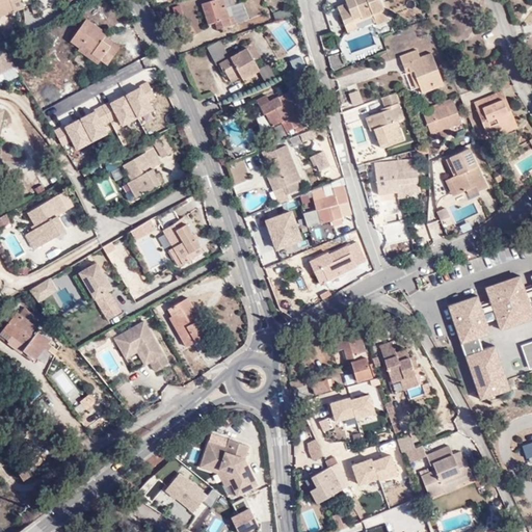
[(0,0),(0,9),(7,7),(10,6),(9,4),(6,5),(4,0),(0,0)]
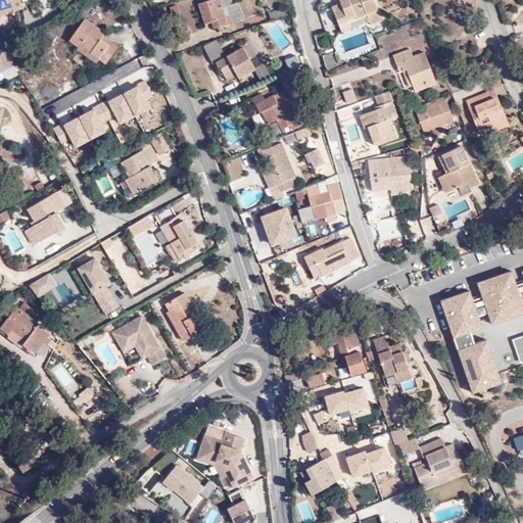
[(227,0),(198,0),(195,2),(203,22),(208,20),(212,28),(231,19),(229,13),(224,14),(221,5),(228,2),(227,0)]
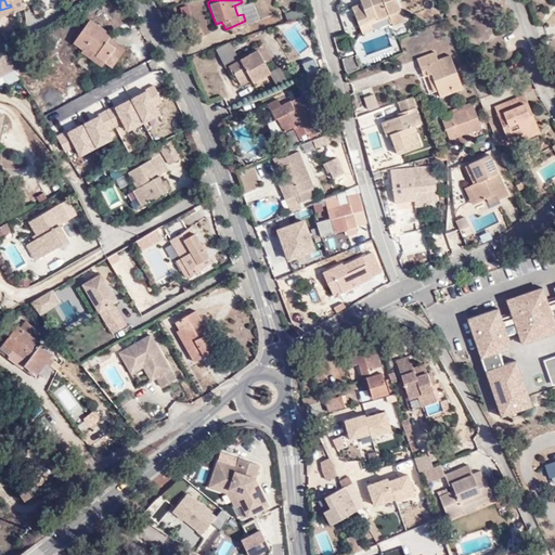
[(284,16),(306,9),(302,0),(298,0),(281,8),(284,16)]
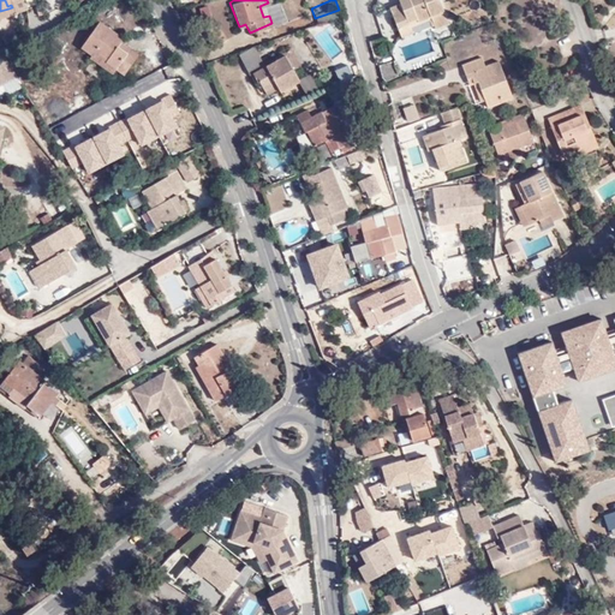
[(425,12),(430,24),(443,19),(436,0),(394,0),(395,0),(386,4),(393,23),(405,19),(404,17),(411,15),(413,17),(425,12)]
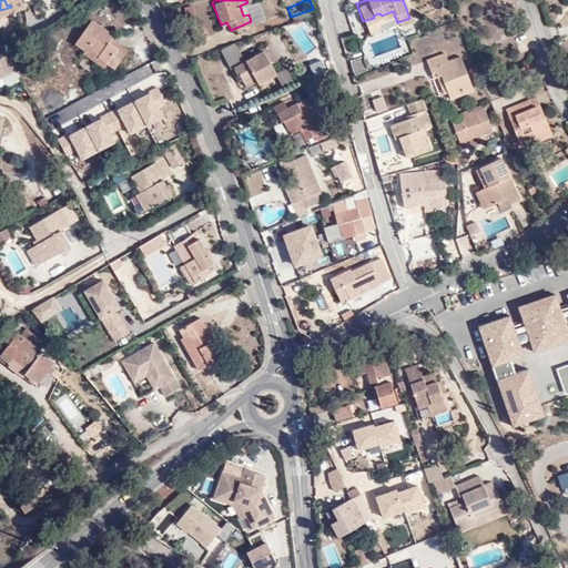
[(374,18),(363,21),(365,28),(375,24),(374,18)]
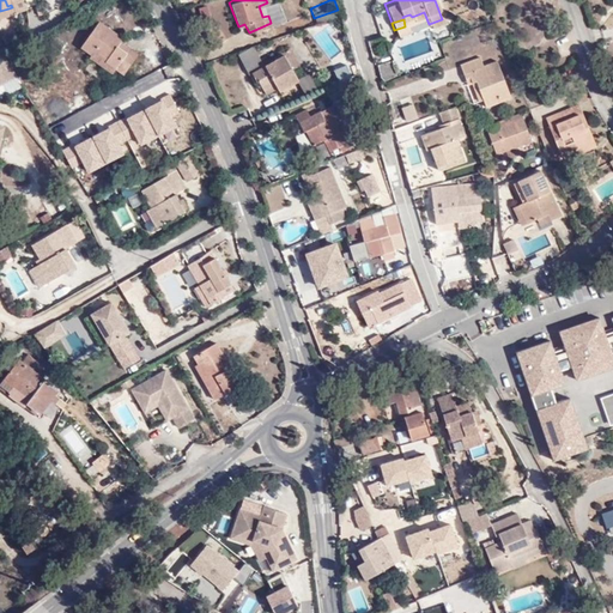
[(0,26),(0,38),(12,31),(7,24),(0,26)]
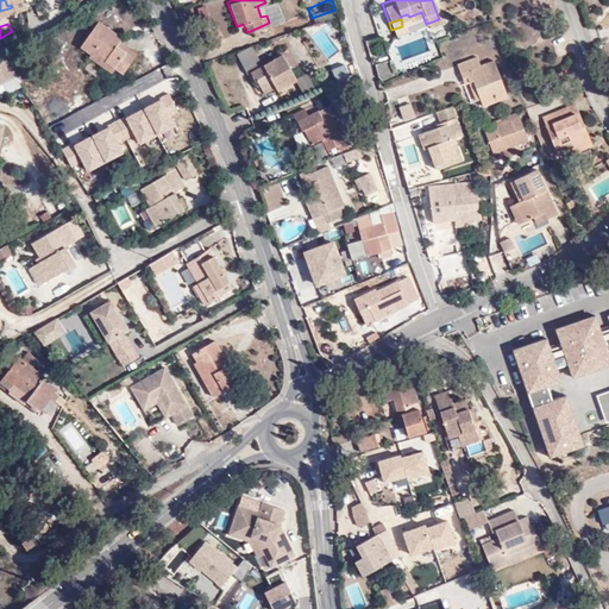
[(105,64),(113,70),(123,77),(136,60),(118,48),(120,42),(98,26),(79,51),(90,60),(95,52),(107,62),(105,64)]
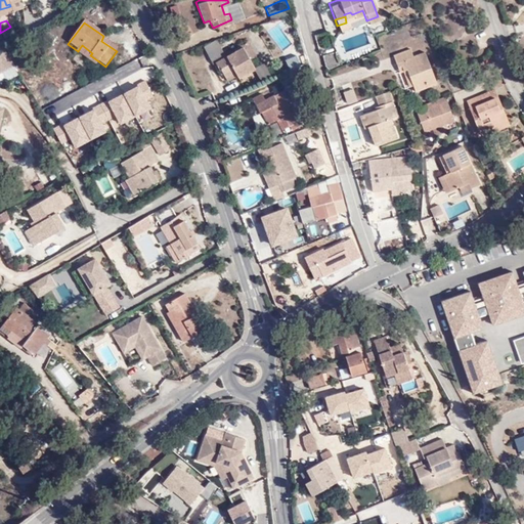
[(253,52),(245,38),(238,41),(247,55),(253,52)]
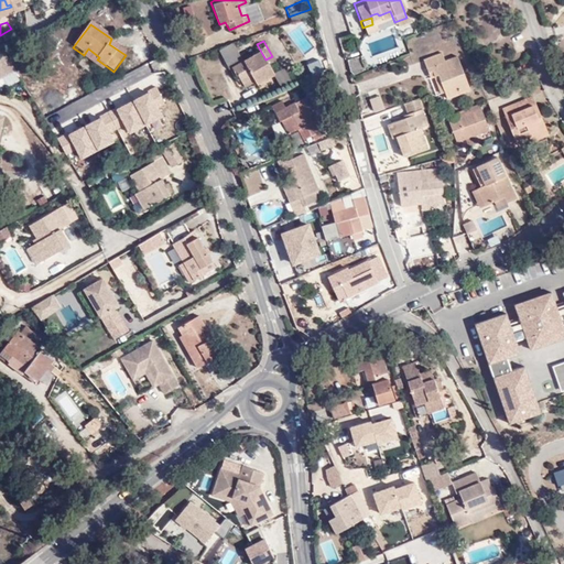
[(237,56),(229,42),(216,49),(224,63),(226,62),(237,56)]
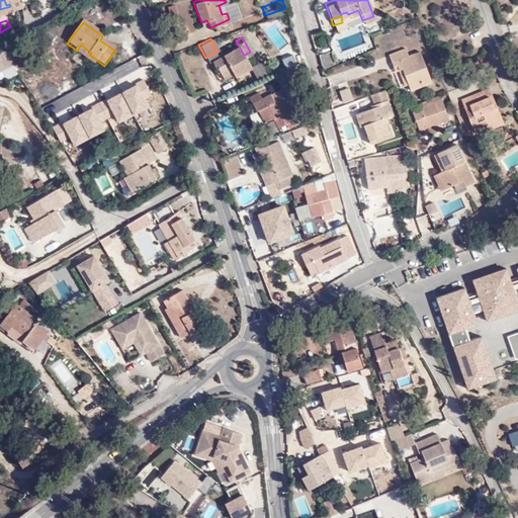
[(244,55),(236,40),(228,46),(229,49),(220,53),(219,51),(218,52),(207,57),(211,66),(216,64),(223,76),(231,72),(233,75),(250,66),(244,55)]
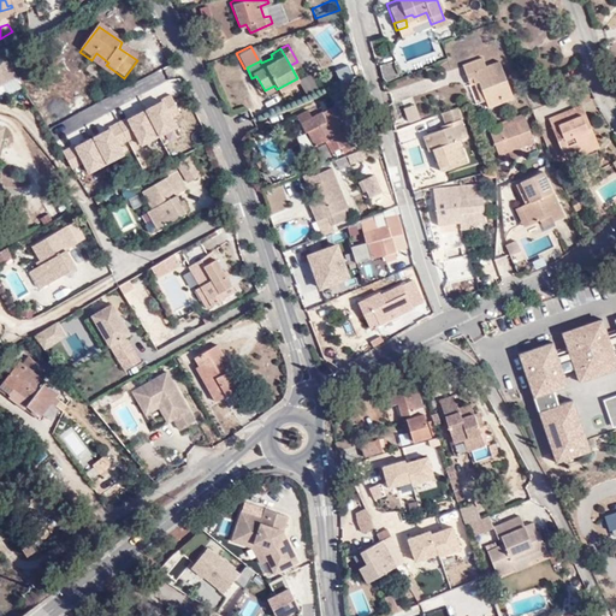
[(89,63),(111,77),(114,71),(106,65),(108,63),(96,53),(92,60),(89,63)]
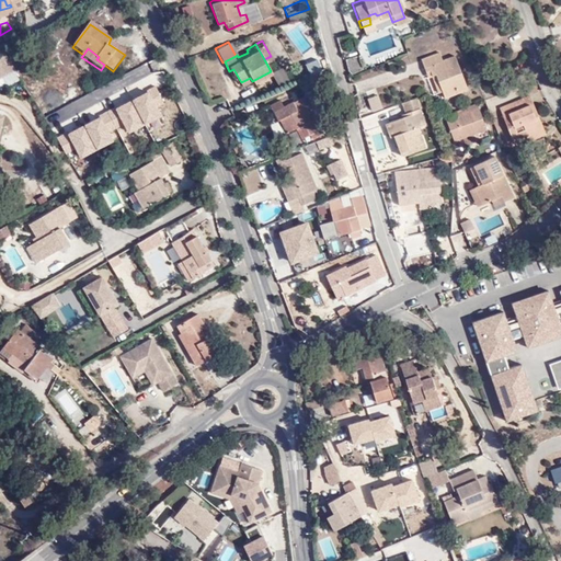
[(436,49),(418,57),(424,75),(432,71),(441,95),(466,86),(453,53),(439,57),(436,49)]
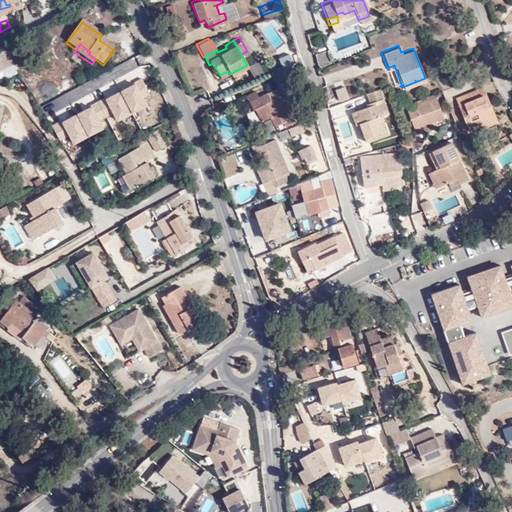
[(324,47),(312,51),(316,64),(328,60),(324,47)]
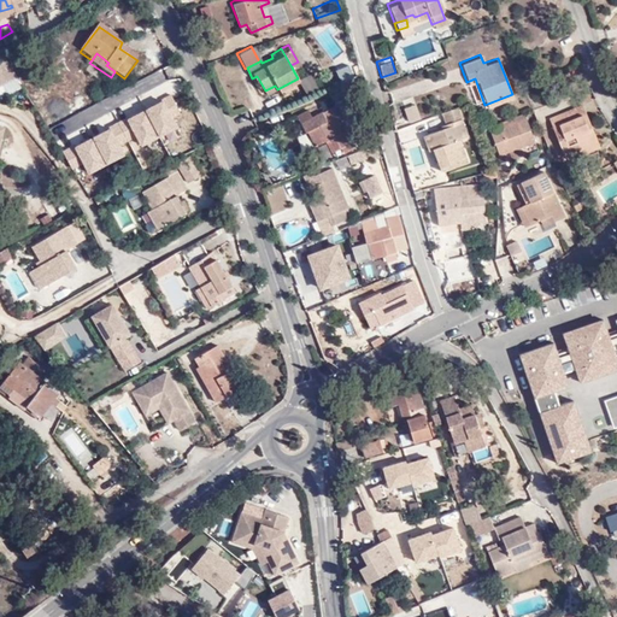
[(334,66),(339,80),(357,72),(352,59),(334,66)]
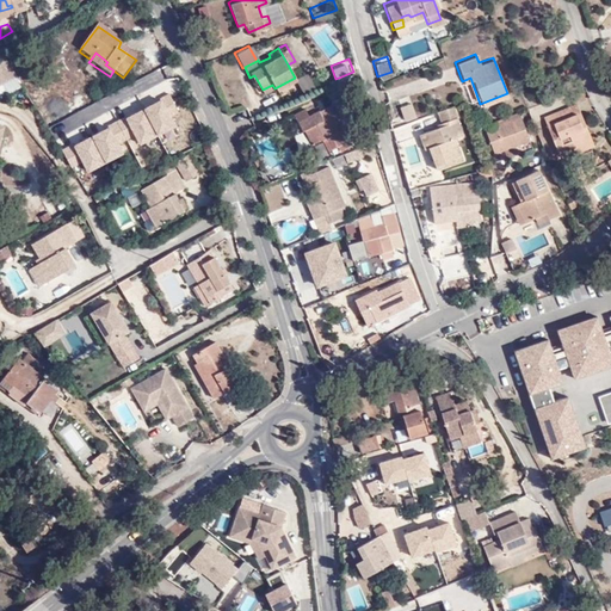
[(0,93),(23,81),(13,63),(0,71),(0,93)]
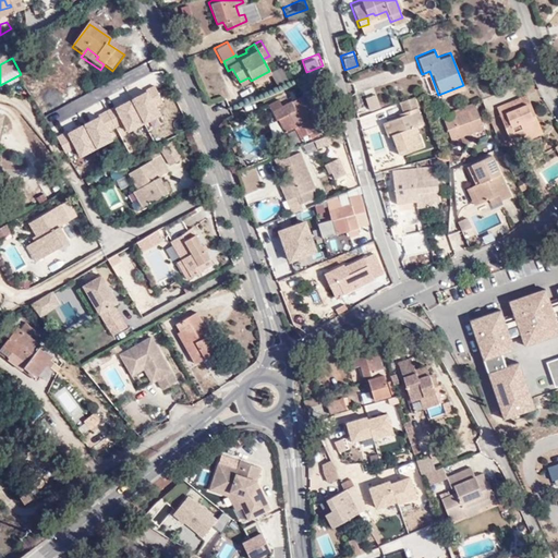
[(402,72),(402,62),(391,62),(391,72),(402,72)]
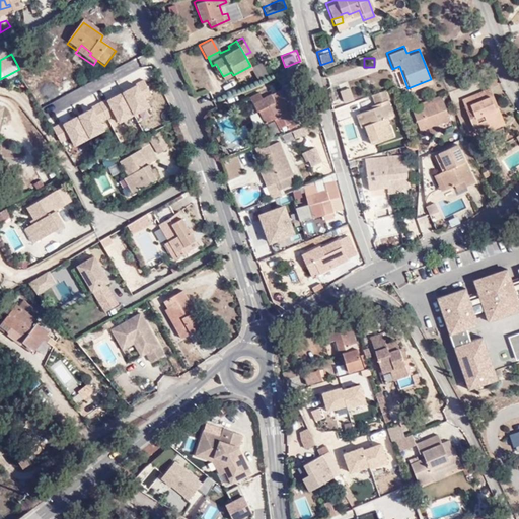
[(291,81),(305,75),(301,60),(300,61),(285,67),(291,81)]
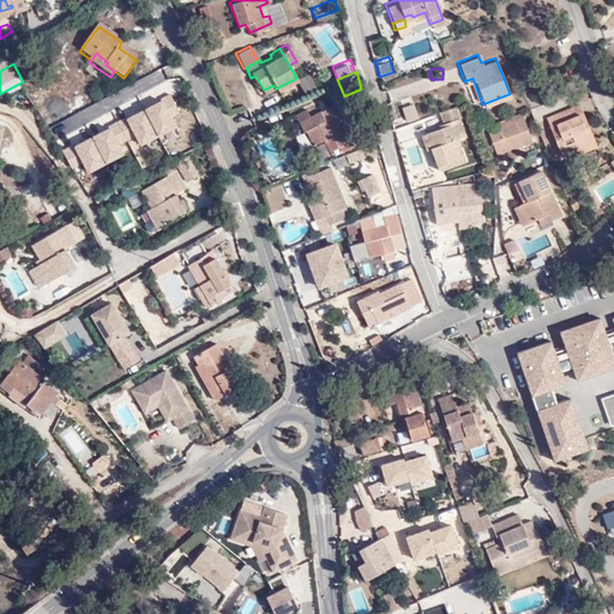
[(302,90),(312,88),(309,78),(300,82),(302,90)]
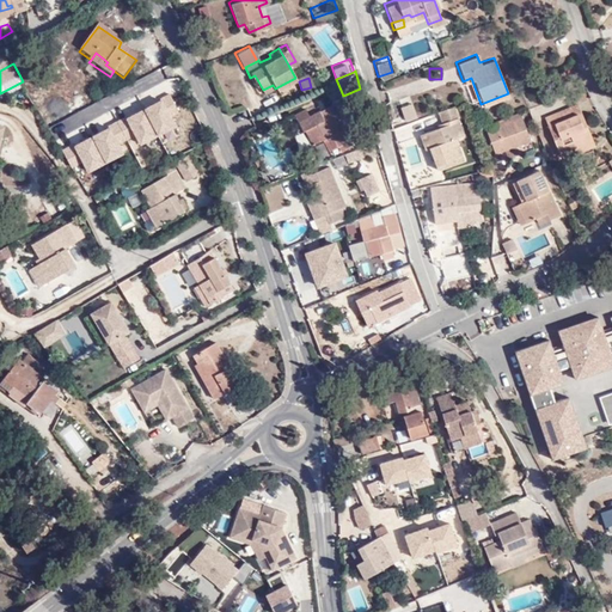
[(155,89),(147,81),(141,89),(150,96),(155,89)]
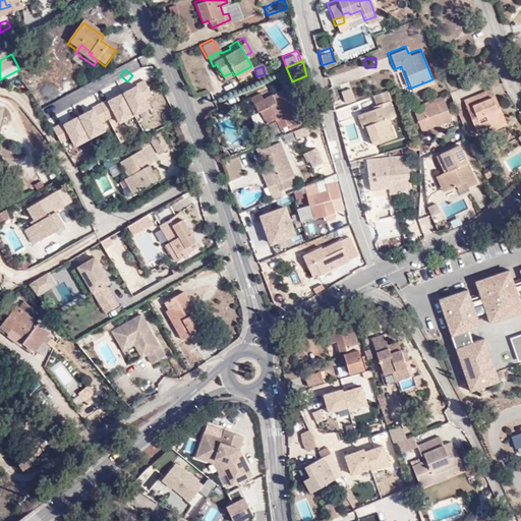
[(148,72),(133,79),(143,101),(159,95),(148,72)]
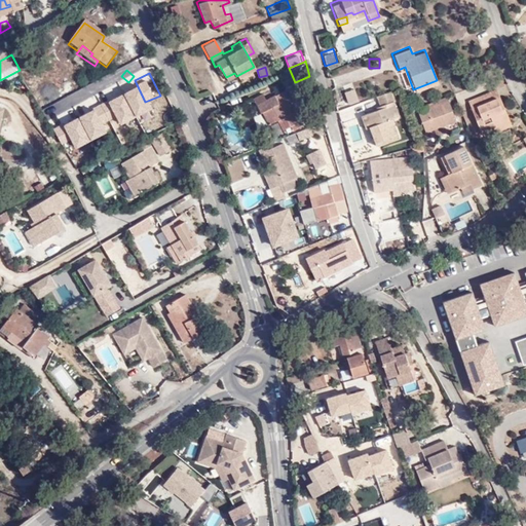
[(277,115),(292,108),(289,102),(293,100),(285,84),(265,96),(261,89),(250,96),(258,110),(262,108),(269,120),(277,115)]
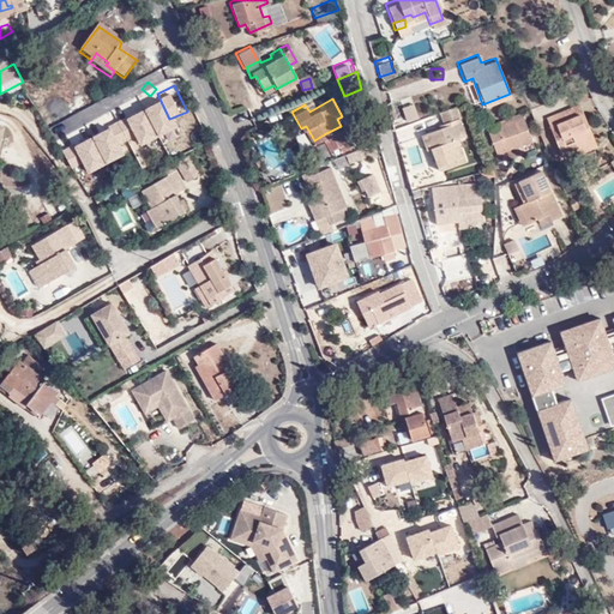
[(576,145),(593,136),(588,122),(585,124),(578,107),(581,106),(578,100),(543,114),(557,144),(572,138),(576,145)]
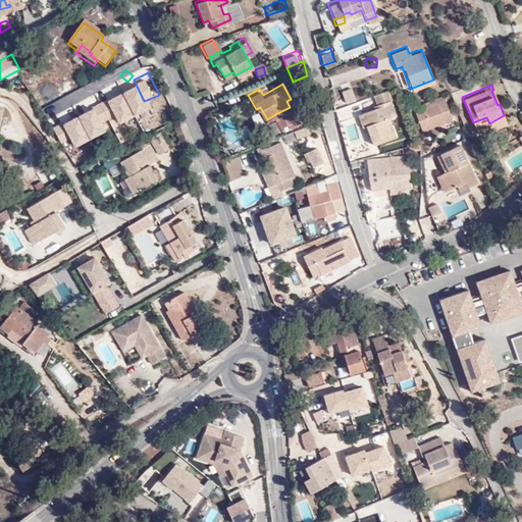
[(342,92),(346,104),(356,101),(352,88),(342,92)]
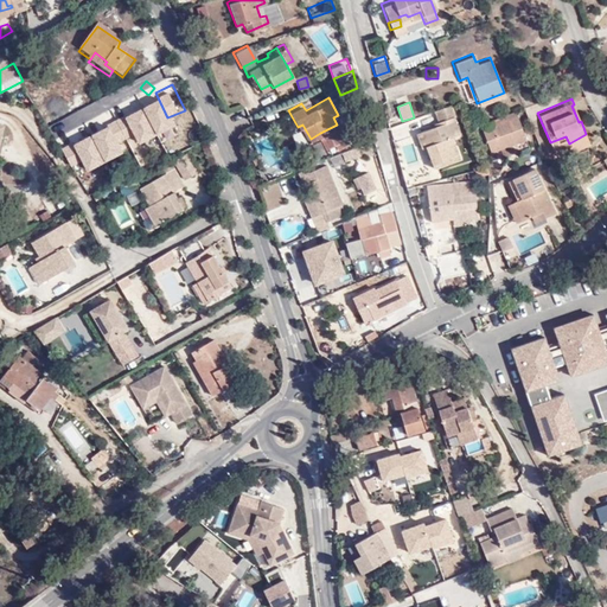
[(452,115),(447,103),(432,108),(436,121),(426,127),(427,128),(416,133),(422,149),(425,148),(433,167),(458,158),(451,139),(457,134),(449,115),(452,115)]
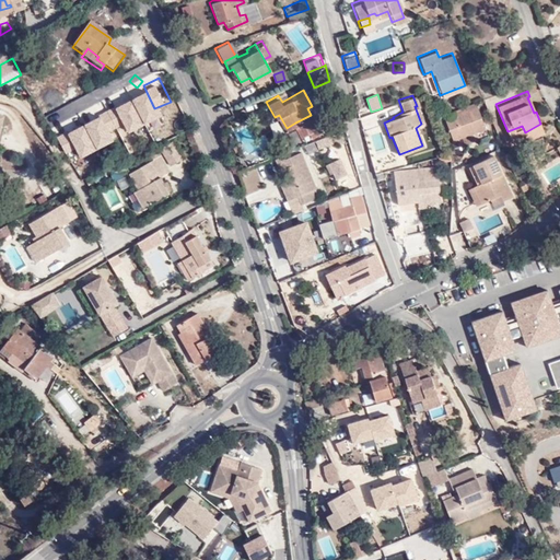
[(135,123),(138,118),(141,113),(118,97),(102,120),(112,128),(115,124),(133,140),(141,144),(146,139),(137,133),(141,126),(135,123)]
